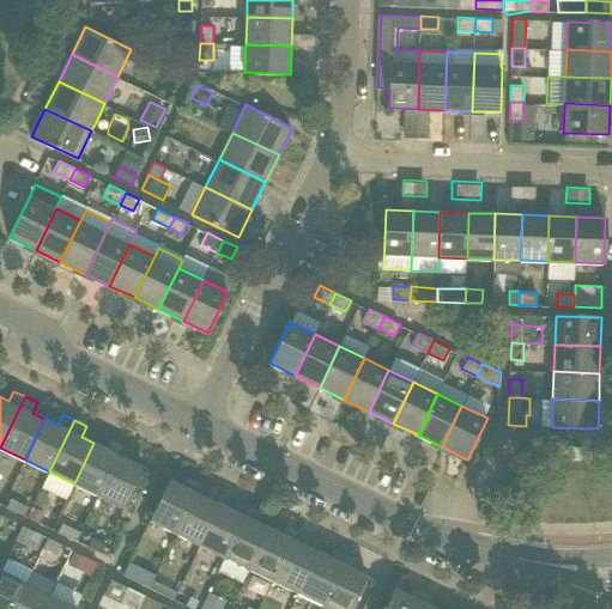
[(94,443),(74,483),(98,495),(123,444),(111,438),(107,449),(94,443)]
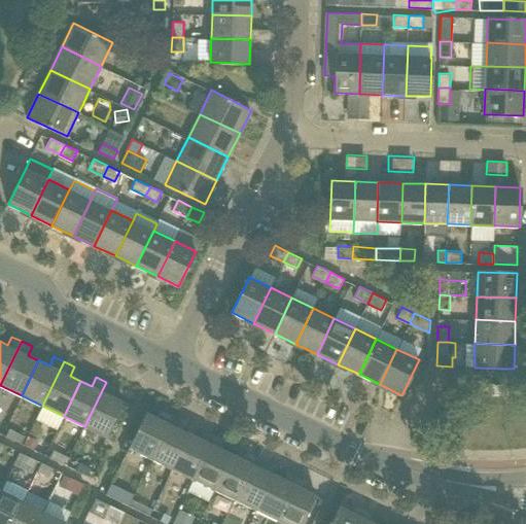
[(84,426),(98,432),(107,437),(124,402),(112,396),(116,387),(106,382),(84,426)]
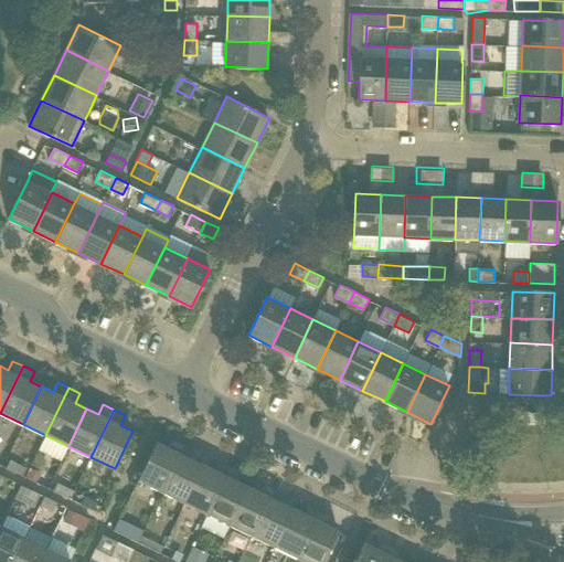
[(157,443),(138,480),(161,491),(184,444),(173,439),(169,448),(157,443)]
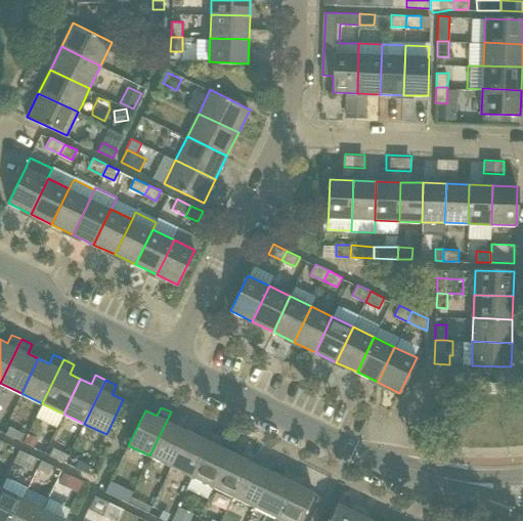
[(149,456),(171,466),(188,431),(177,426),(181,417),(171,411),(149,456)]
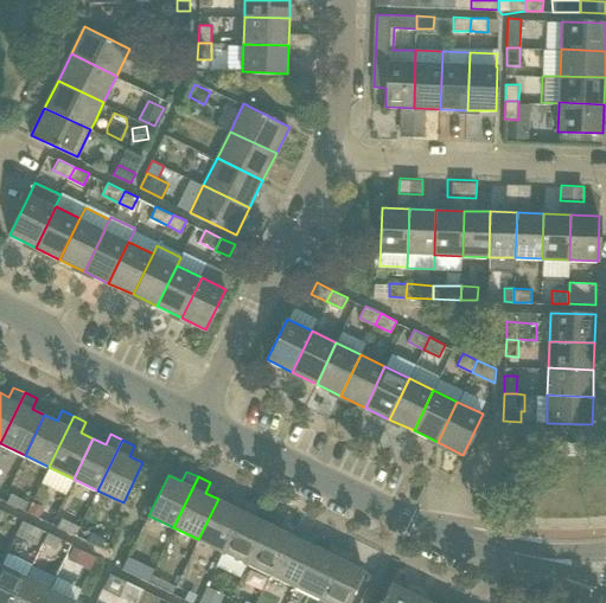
[(30,501),(12,493),(7,501),(26,510),(30,501)]
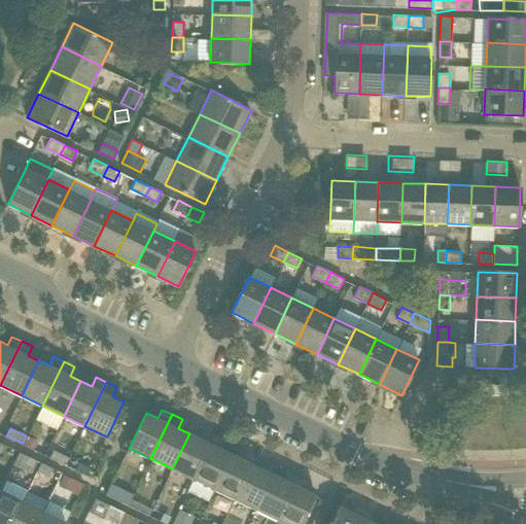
[(172,468),(193,479),(214,434),(204,429),(200,439),(189,433),(172,468)]
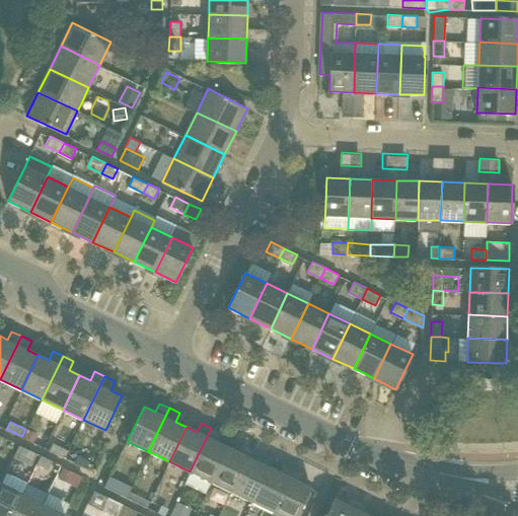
[(211,428),(190,471),(211,482),(227,447),(217,442),(221,433),(211,428)]
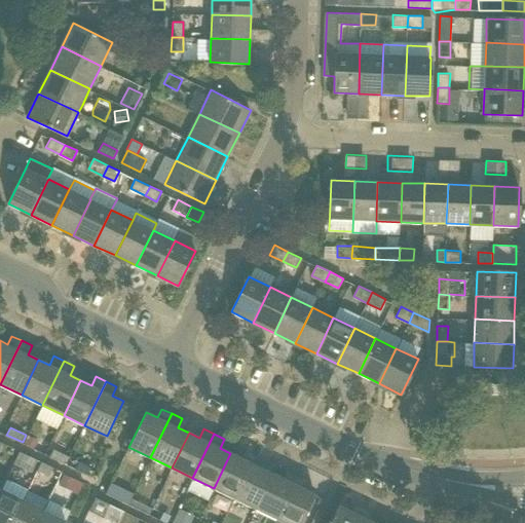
[(35,447),(39,439),(28,435),(25,442),(35,447)]
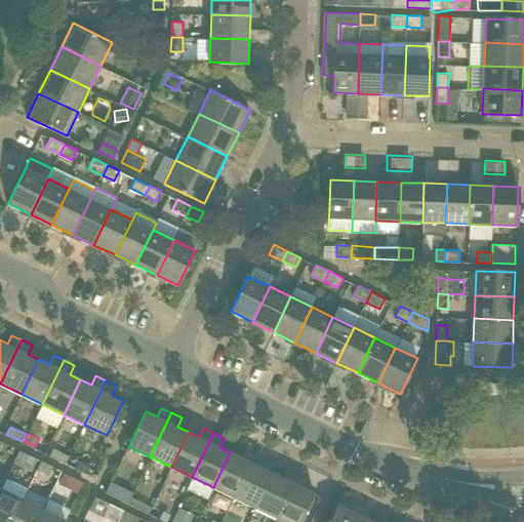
[(70,454),(54,447),(50,455),(66,463),(70,454)]
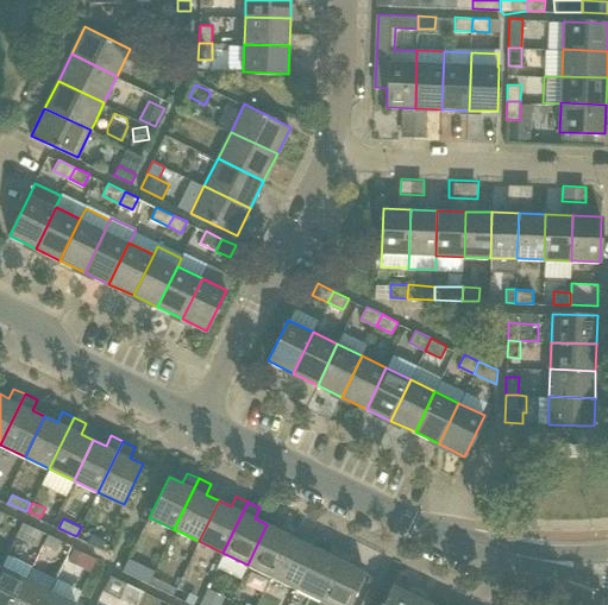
[(267,524),(248,565),(273,577),(296,525),(284,520),(280,530),(267,524)]
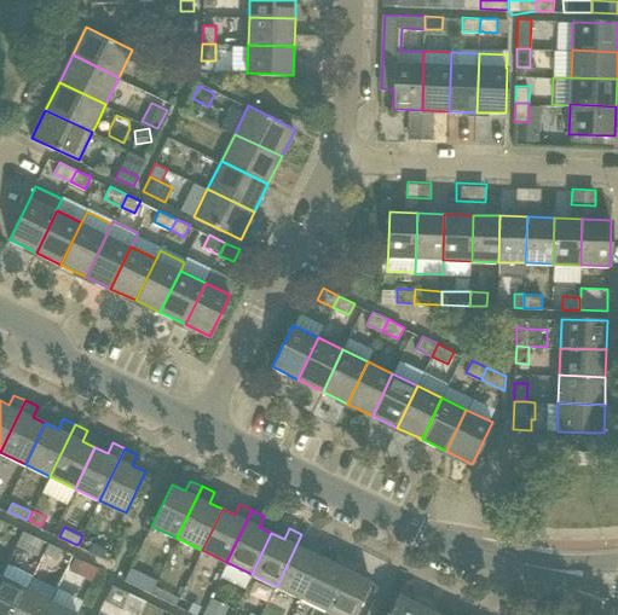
[(17,545),(29,551),(38,555),(45,540),(24,529),(17,545)]
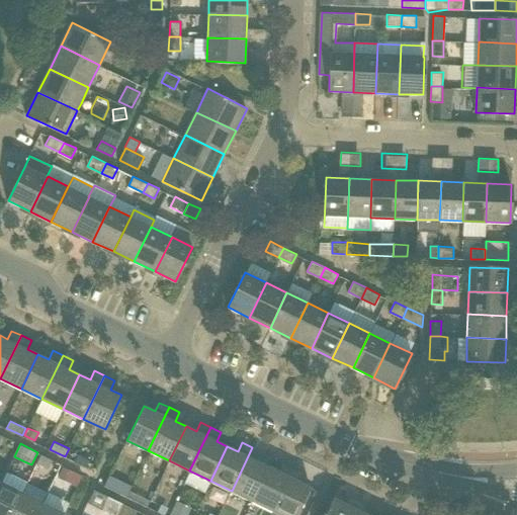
[(232,491),(252,501),(269,466),(258,461),(262,452),(252,447),(232,491)]
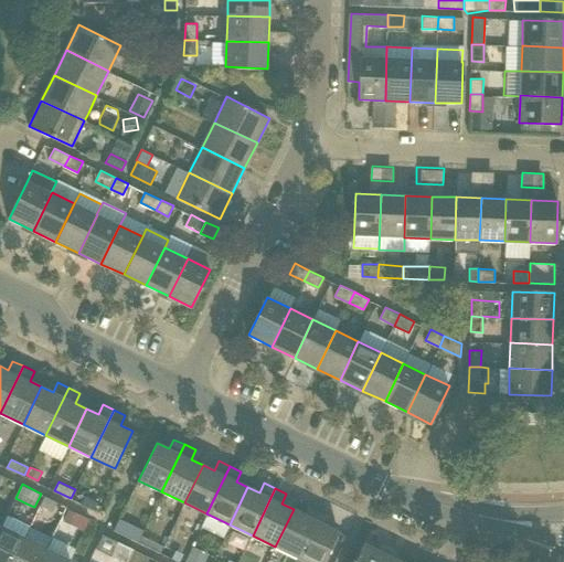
[(95,509),(98,501),(85,495),(82,504),(83,504),(83,505),(95,509)]
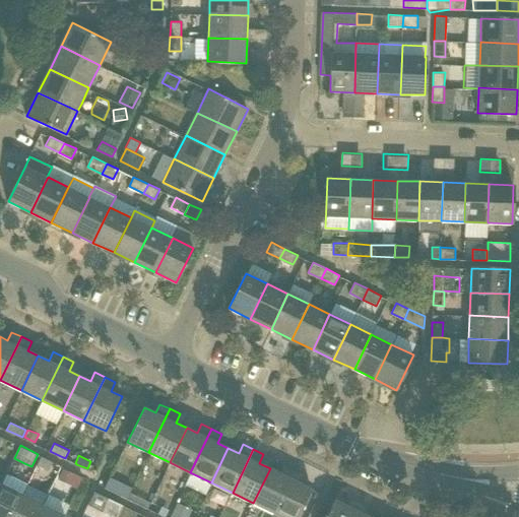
[(49,469),(53,461),(42,456),(38,464),(49,469)]
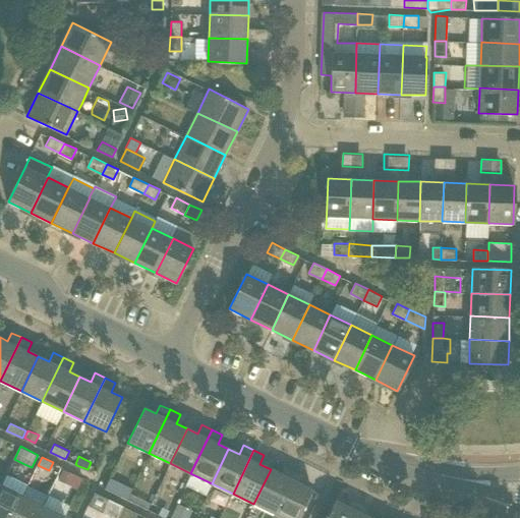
[(274,514),(275,514),(296,470),(285,465),(281,474),(271,469),(253,504),(274,514)]
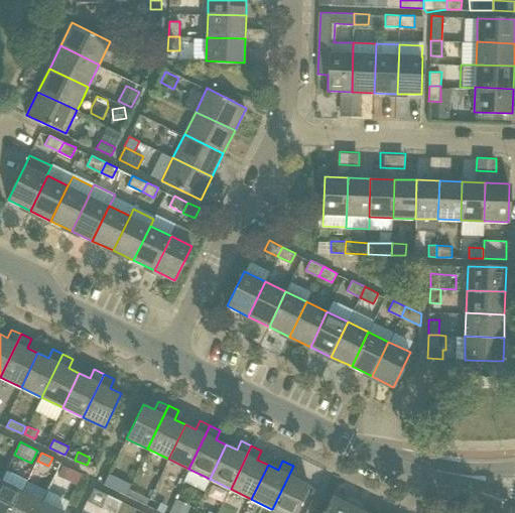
[(70,481),(75,470),(62,464),(57,475),(70,481)]
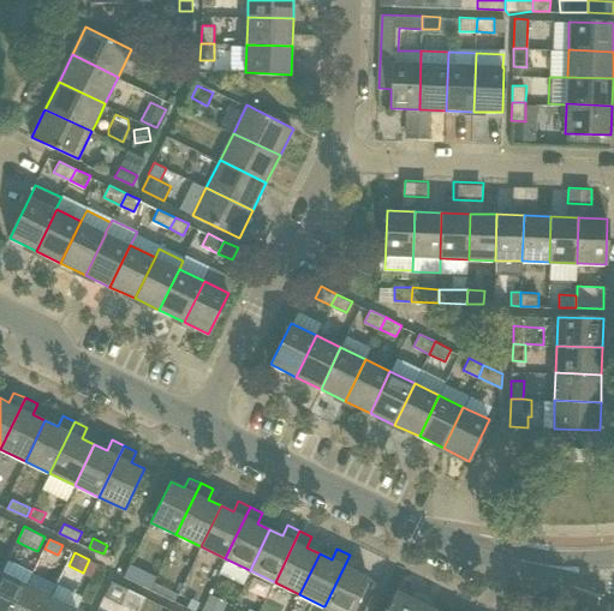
[(320,610),(352,610),(369,577),(356,571),(361,561),(350,555),(325,606),(323,606),(320,610)]
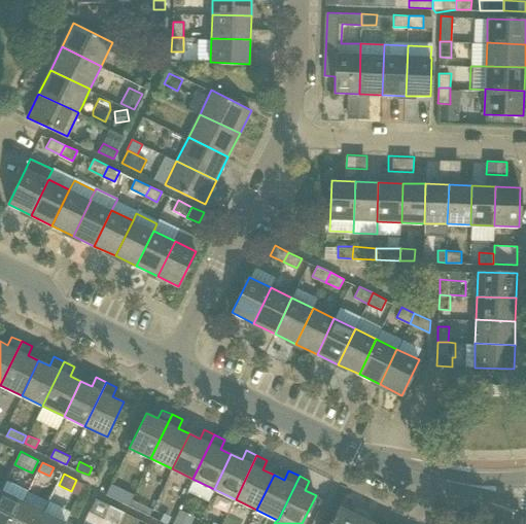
[(111,482),(106,493),(121,501),(127,490),(113,483),(111,482)]
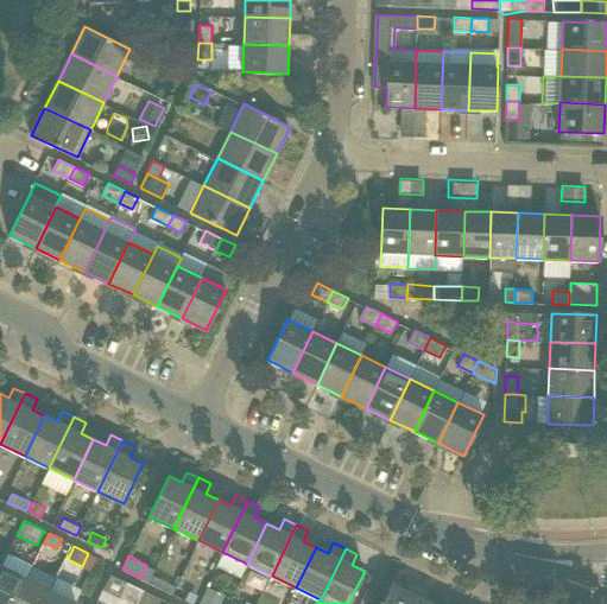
[(13,603),(26,577),(2,565),(0,568),(0,603),(13,603)]
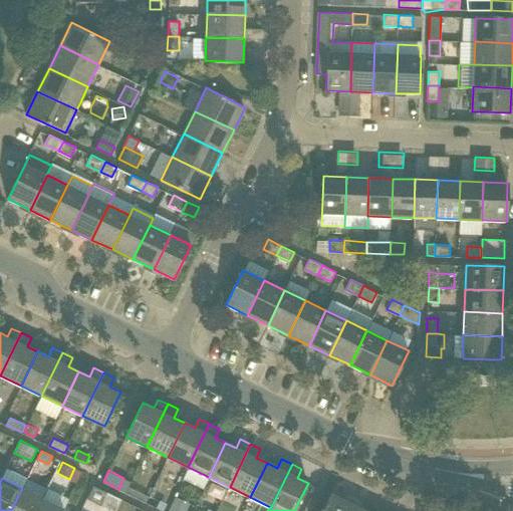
[(137,489),(129,485),(125,492),(134,496),(137,489)]
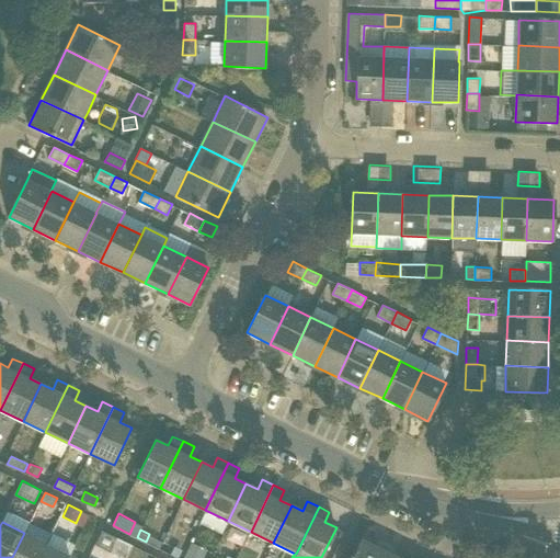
[(47,545),(24,533),(12,557),(40,557),(42,554),(47,545)]
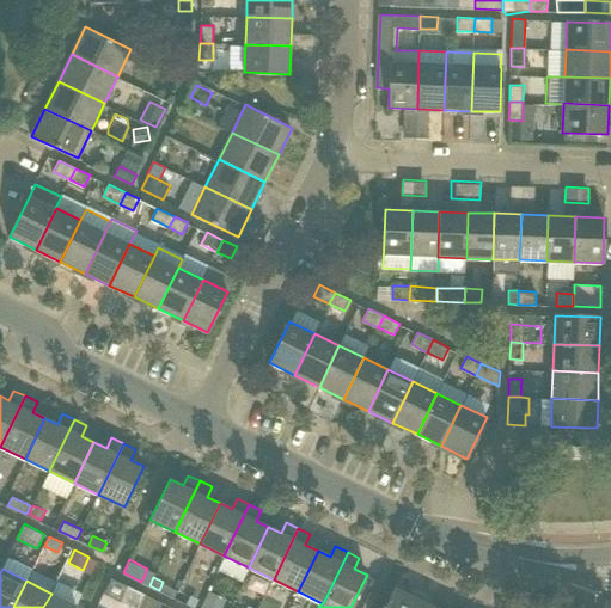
[(393,588),(383,607),(415,607),(423,589),(411,583),(407,594),(393,588)]
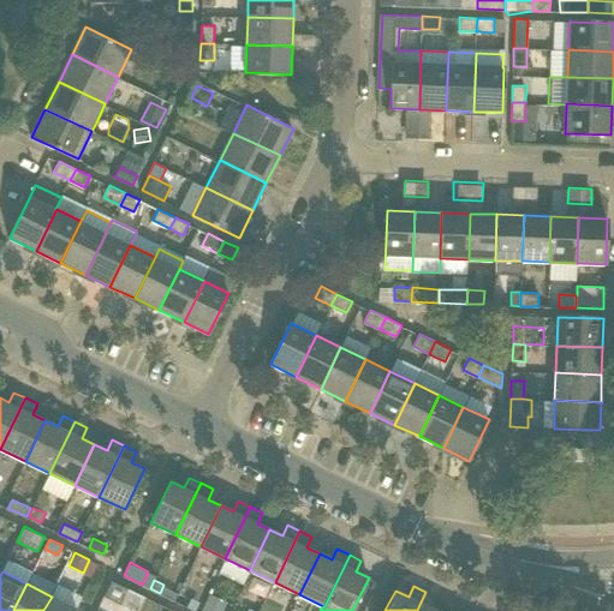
[(121,604),(137,610),(138,610),(147,597),(130,588),(121,604)]
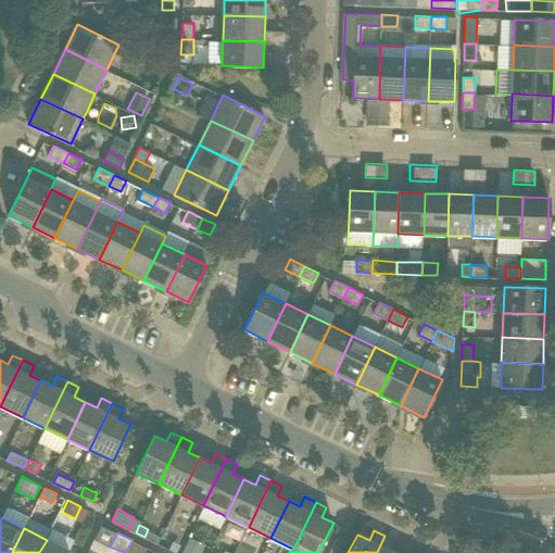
[(385,536),(377,552),(395,552),(391,551),(396,541),(385,536)]
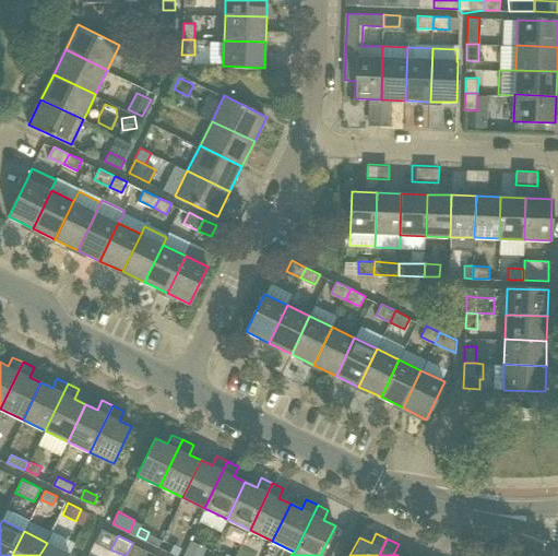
[(191,540),(182,555),(203,555),(208,547),(191,540)]
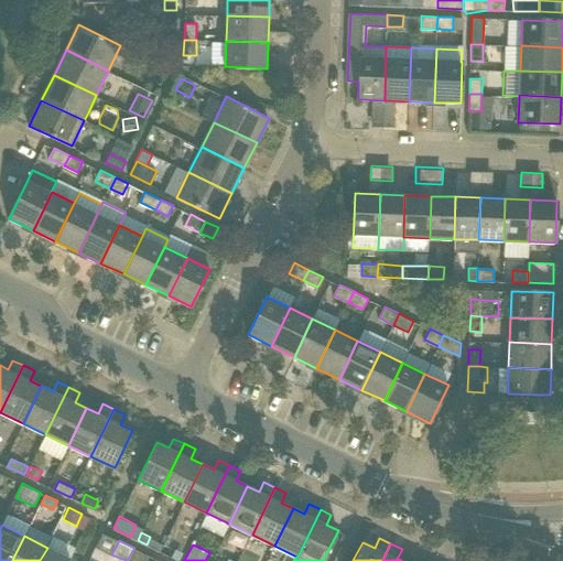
[(68,560),(71,559),(47,548),(42,557),(40,560),(68,560)]
